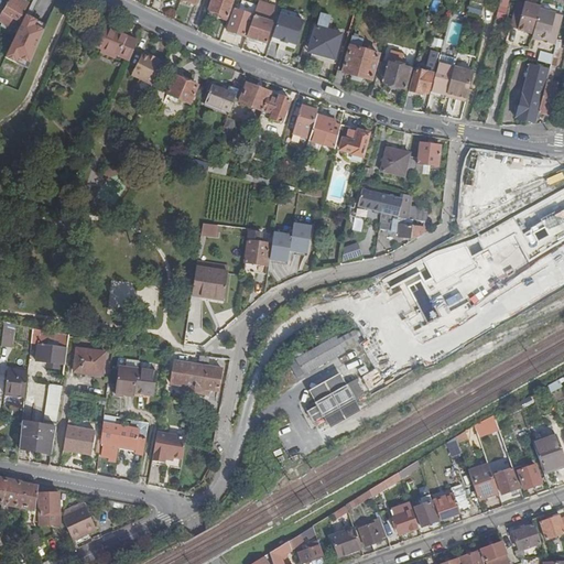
[(7,25),(11,29),(12,28),(18,19),(20,21),(29,3),(22,0),(9,0),(0,14),(0,21),(2,23),(7,25)]
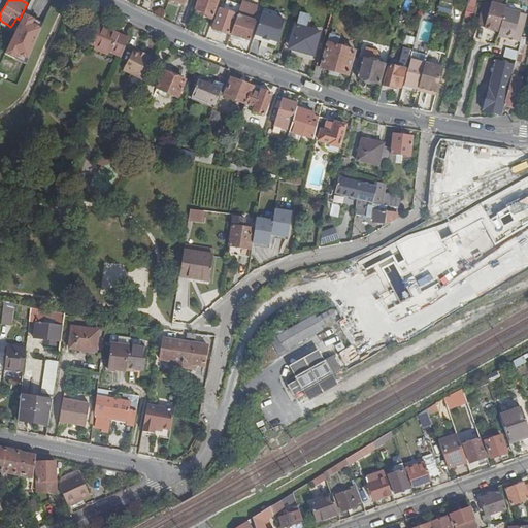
[(207,14),(213,17),(220,0),(199,0),(196,10),(207,14)]
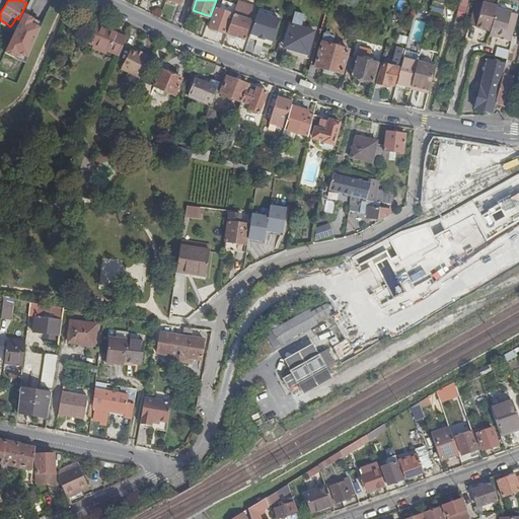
[(227,34),(233,14),(237,5),(223,0),(220,10),(216,8),(209,27),(227,34)]
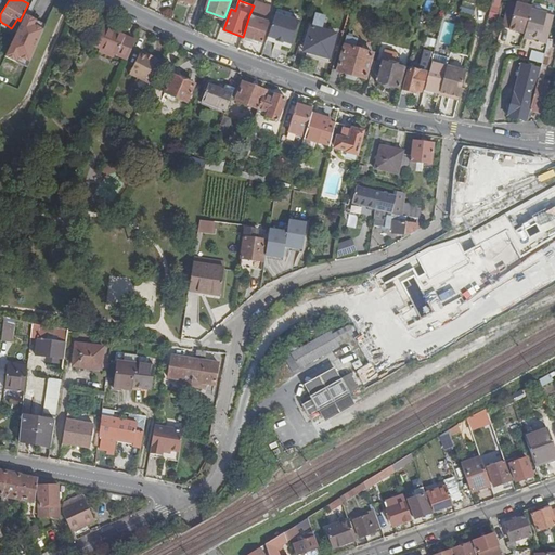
[(249,15),(243,37),(262,43),(270,23),(269,7),(255,1),(254,5),(249,15)]
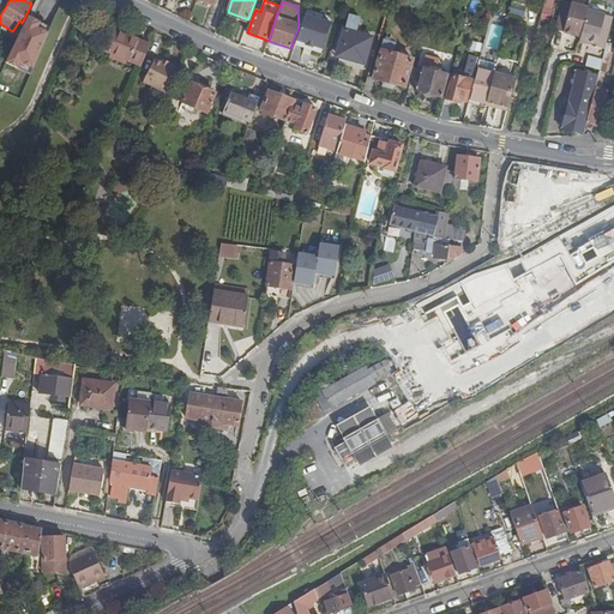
[(595,47),(606,49),(607,43),(613,17),(588,11),(588,8),(563,1),(555,30),(581,37),(581,40),(596,44),(595,47)]
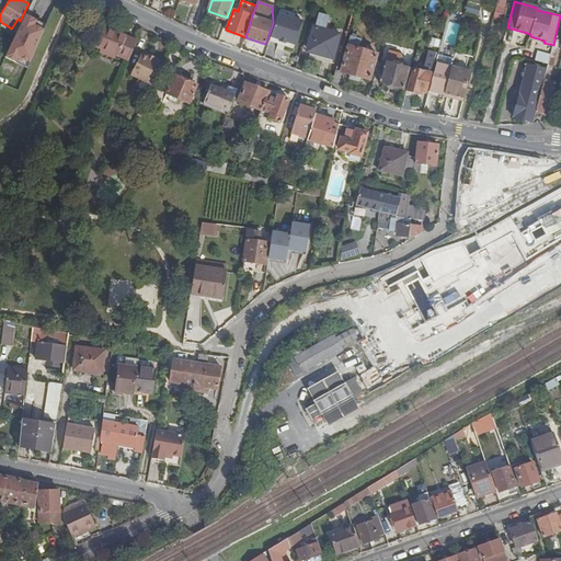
[(466,3),(465,14),(479,15),(479,4),(466,3)]
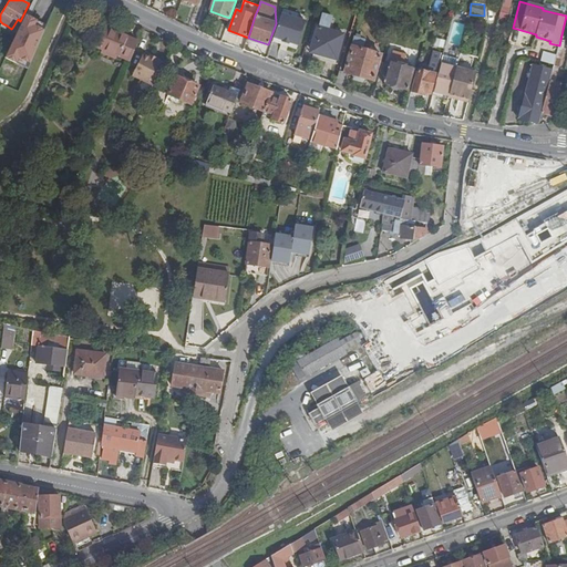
[(284,8),(281,13),(297,19),(299,13),(284,8)]
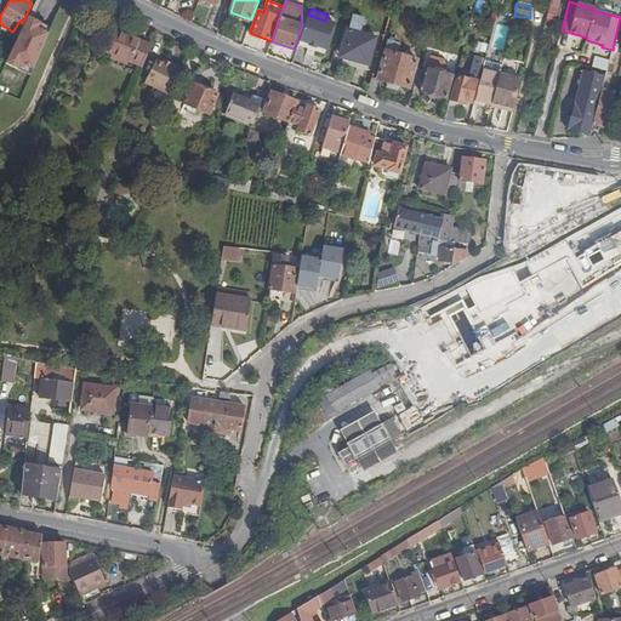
[(325,21),(308,15),(308,16),(300,41),(326,50),(335,23),(325,21)]
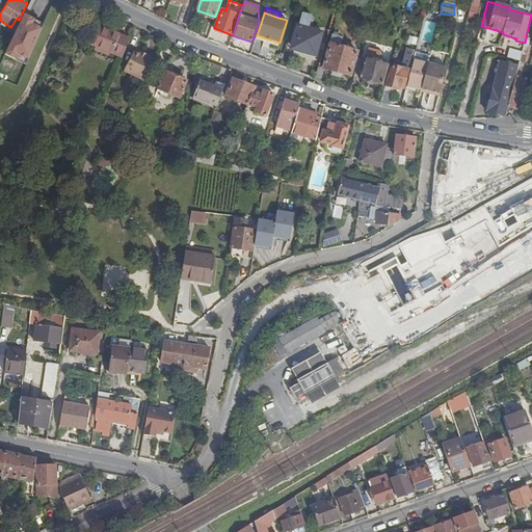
[(26,63),(44,23),(24,15),(5,53),(26,63)]
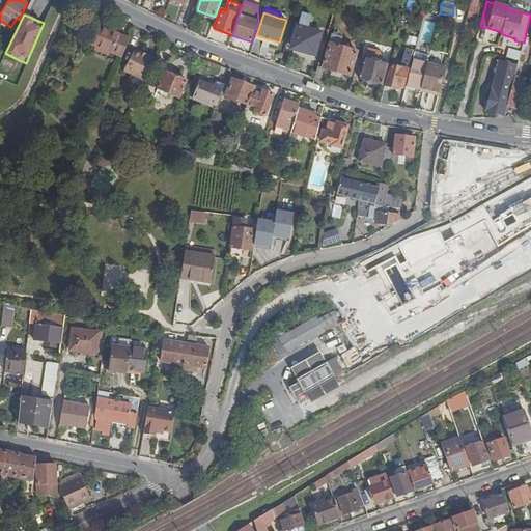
[(298,35),(294,51),(315,56),(322,32),(305,27),(300,26),(297,25),(295,34),(298,35)]
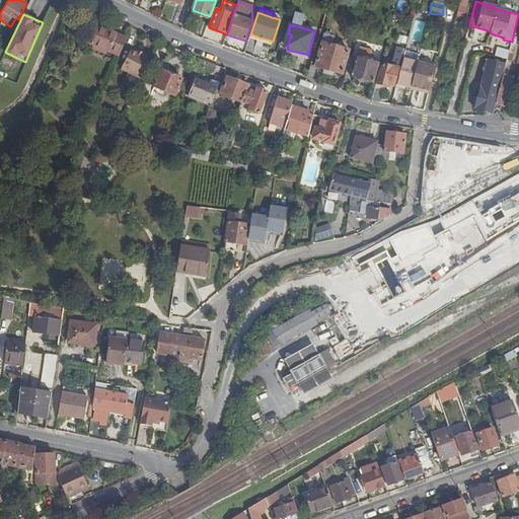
[(127,39),(117,34),(97,26),(90,44),(119,56),(127,39)]
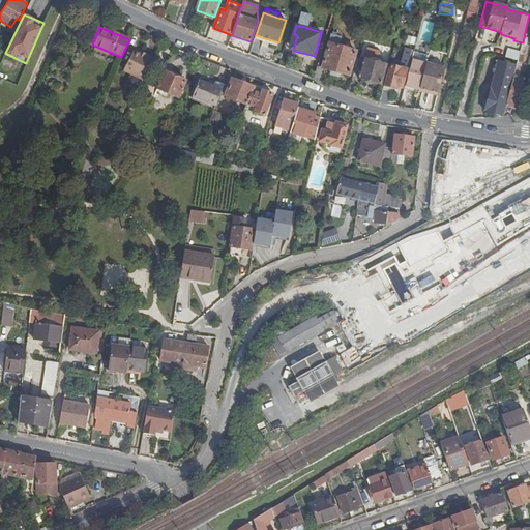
[(278,42),(256,35),(255,38),(277,46),(278,42)]
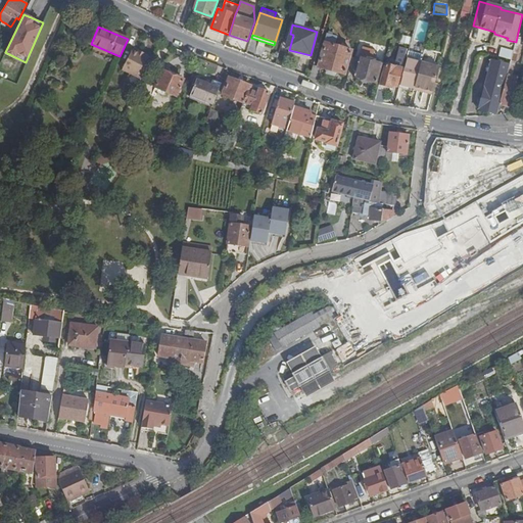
[(344,75),(351,50),(337,46),(337,43),(335,42),(336,38),(328,35),(319,66),(313,65),(310,78),(318,81),(321,68),(344,75)]
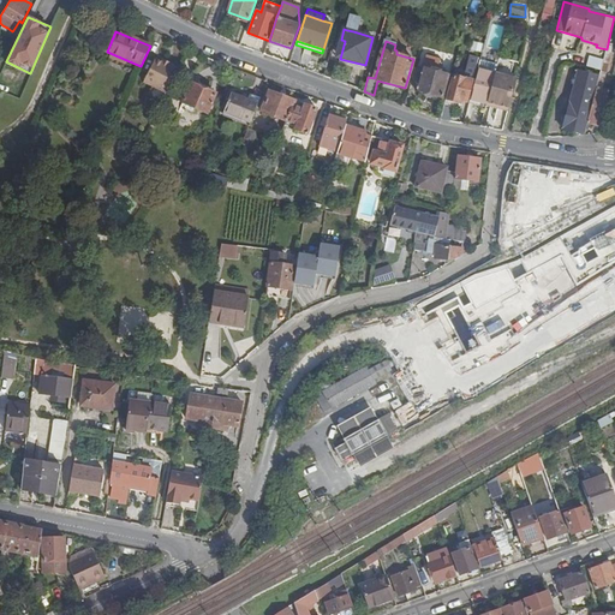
[(608,43),(607,49),(603,60),(601,71),(599,76),(587,123),(599,125),(609,91),(602,89),(609,65),(611,54),(611,52),(613,45),(608,43)]
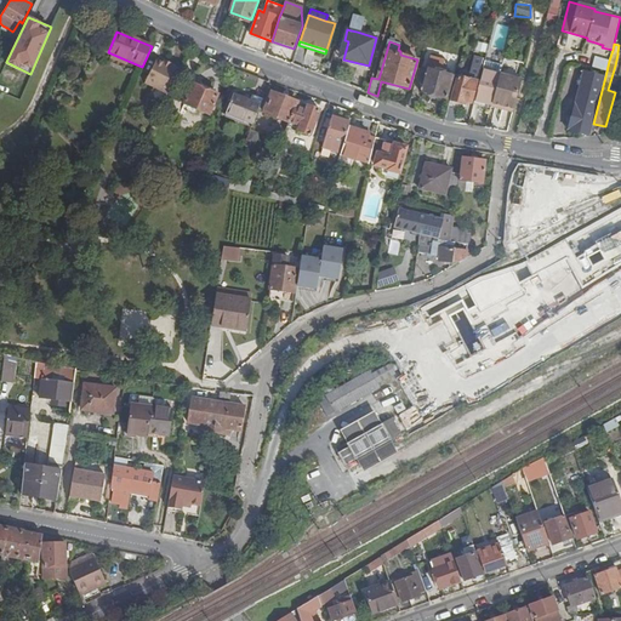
[(593,68),(607,72),(609,61),(596,57),(593,68)]
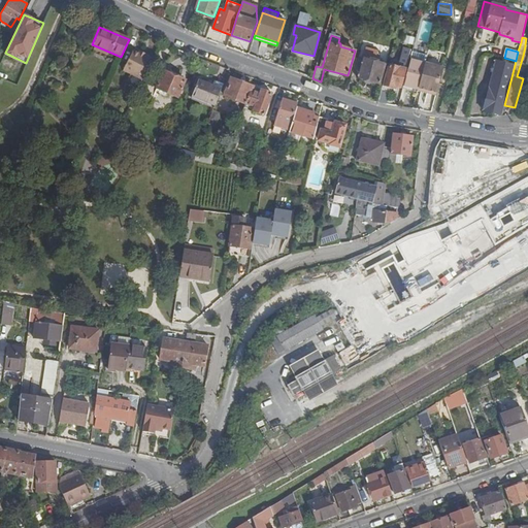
[(123,70),(131,74),(142,79),(154,58),(145,55),(144,57),(138,54),(133,51),(123,70)]
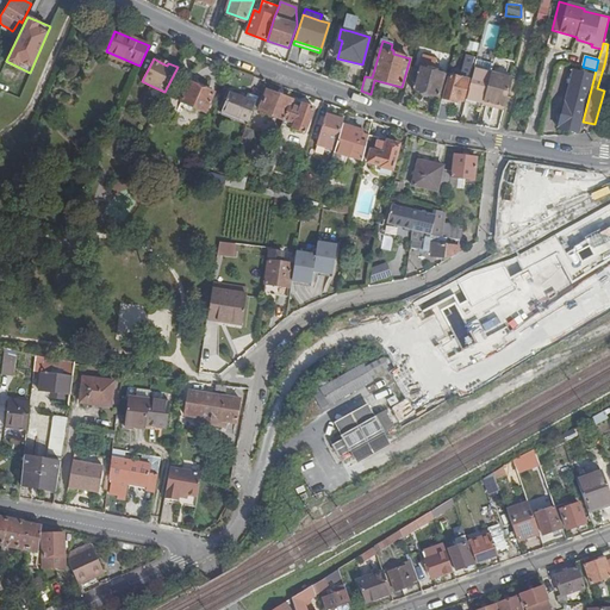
[(492,64),(477,61),(466,100),(483,104),(483,101),(491,73),(492,64)]
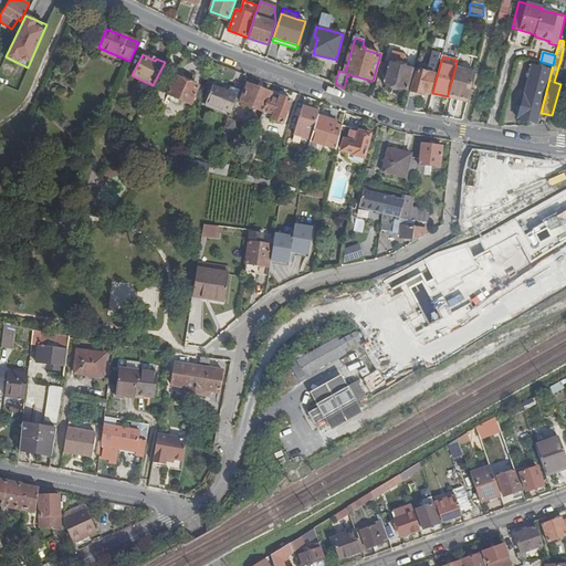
[(406,90),(411,69),(409,69),(410,64),(391,59),(390,63),(388,62),(387,64),(380,62),(377,76),(384,79),(381,83),(406,90)]
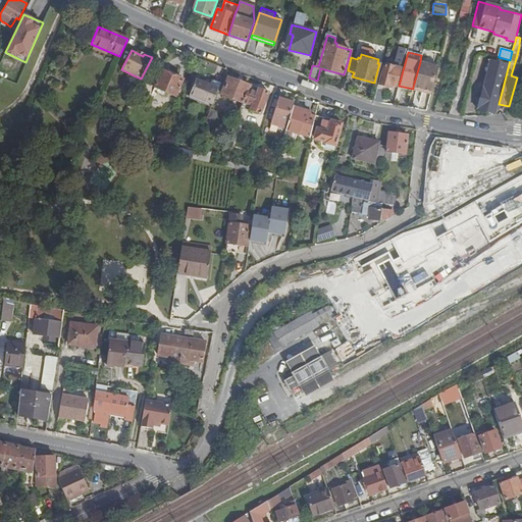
[(499,104),(509,64),(489,60),(477,109),(497,114),(499,104)]
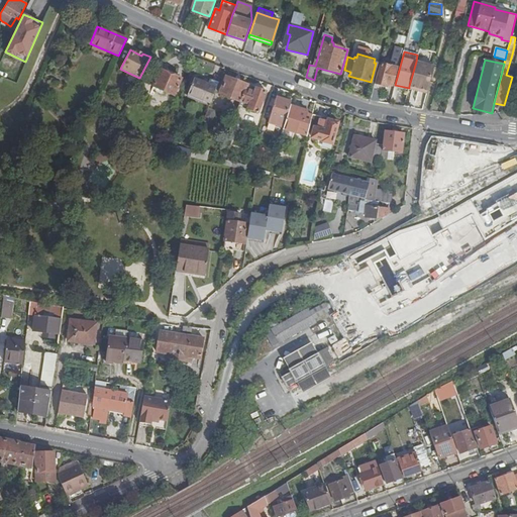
[(389,66),(381,64),(376,84),(375,83),(370,101),(378,102),(382,86),(385,86),(386,84),(392,85),(397,64),(390,62),(389,66)]
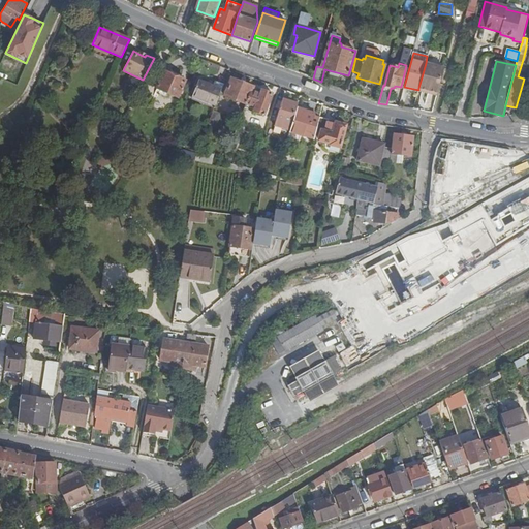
[(418,88),(437,93),(443,68),(426,63),(418,88)]
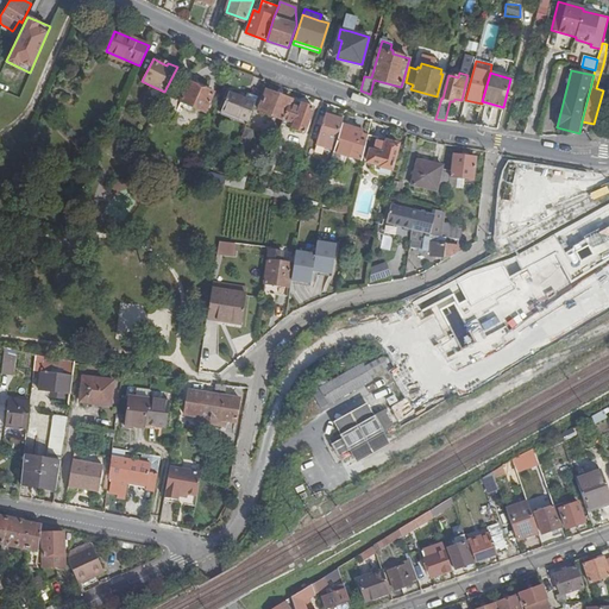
[(189,82),(180,102),(206,113),(214,93),(189,82)]
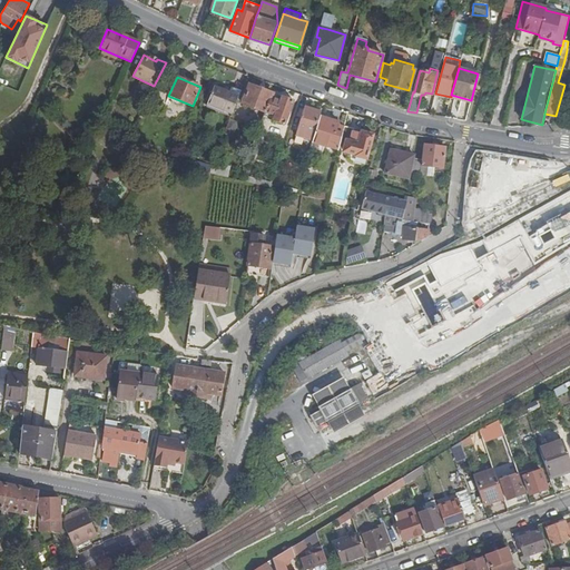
[(243,104),(265,112),(272,97),(273,94),(249,85),(243,104)]
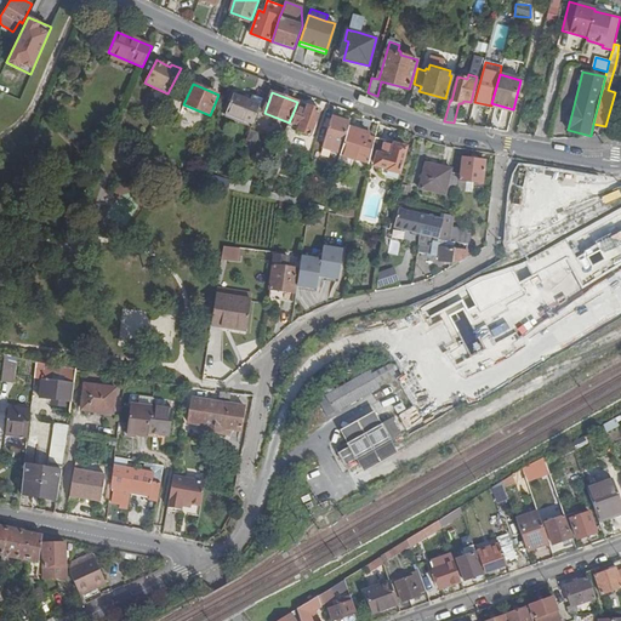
[(226,113),(252,124),(260,106),(250,101),(234,95),(226,113)]
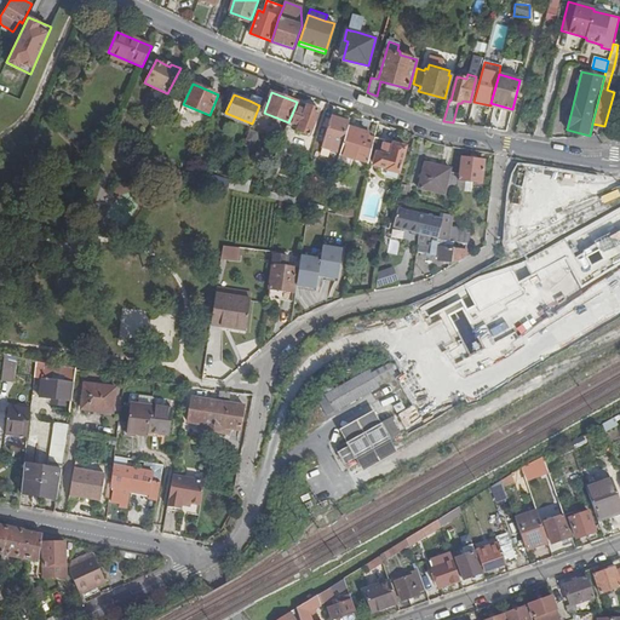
[(259,105),(262,98),(252,95),(250,101),(259,105)]
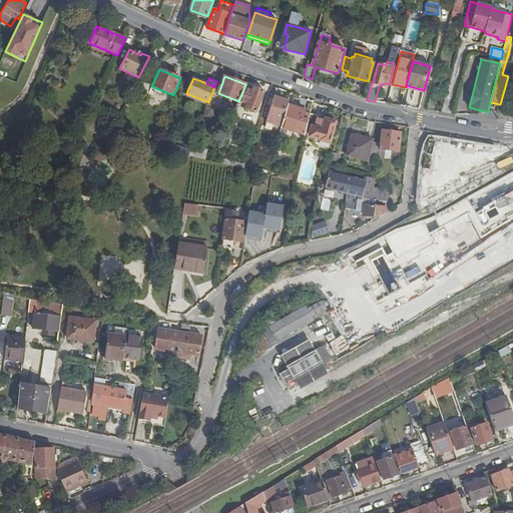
[(247,104),(245,108),(257,112),(265,91),(253,87),(252,90),(247,89),(244,87),(238,101),(247,104)]
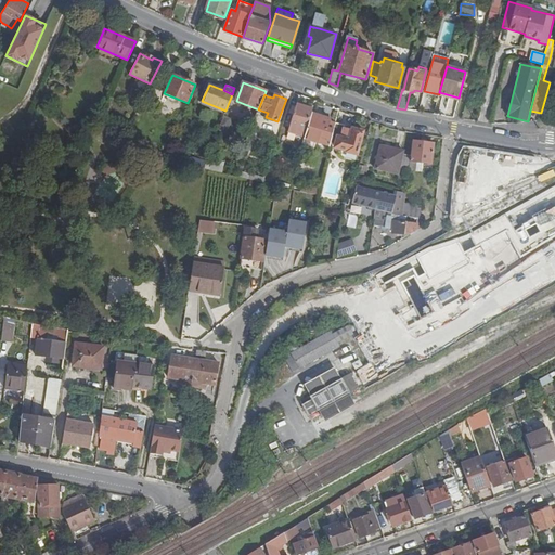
[(305,137),(311,114),(312,110),(296,105),(288,131),(305,137)]
